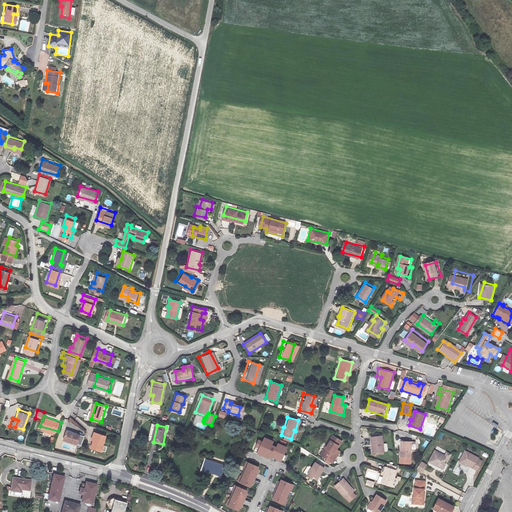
[(81,433),(67,429),(64,438),(78,443),(81,433)]
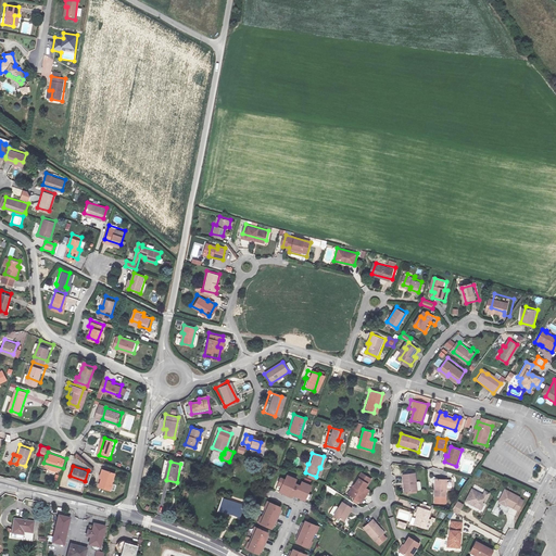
[(117,472),(106,470),(102,487),(113,489),(117,472)]
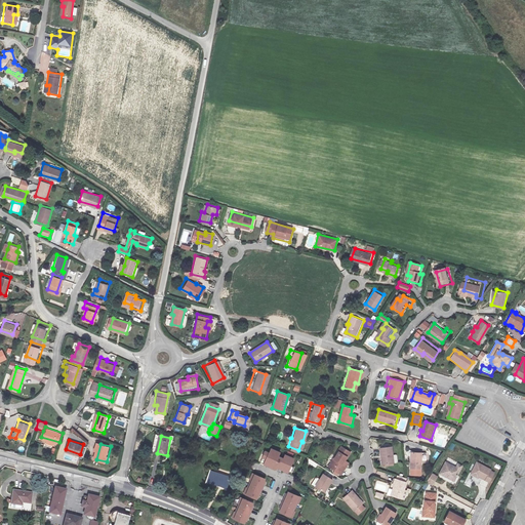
[(339,470),(342,466),(338,462),(340,458),(346,451),(336,446),(326,462),(339,470)]
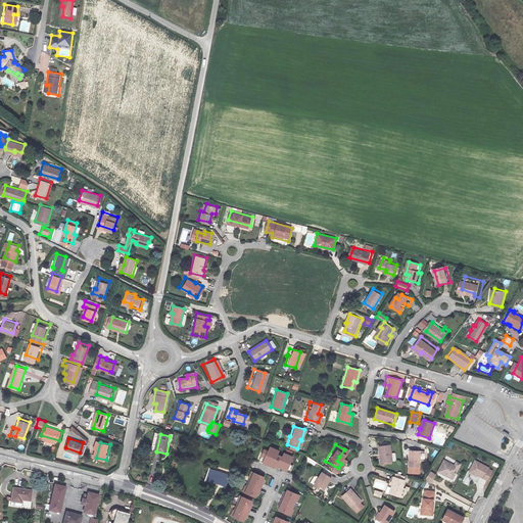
[(392,461),(391,444),(379,445),(380,462),(392,461)]
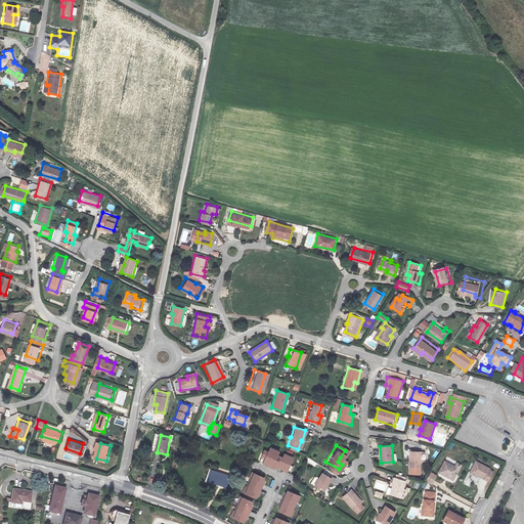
[(296,457),(270,446),(262,464),(288,471),(296,457)]
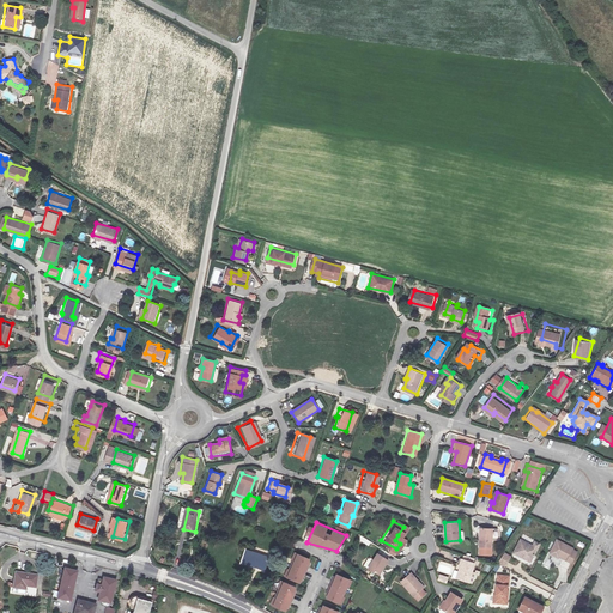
[(483,522),(478,533),(481,534),(479,541),(491,545),(496,527),(483,522)]
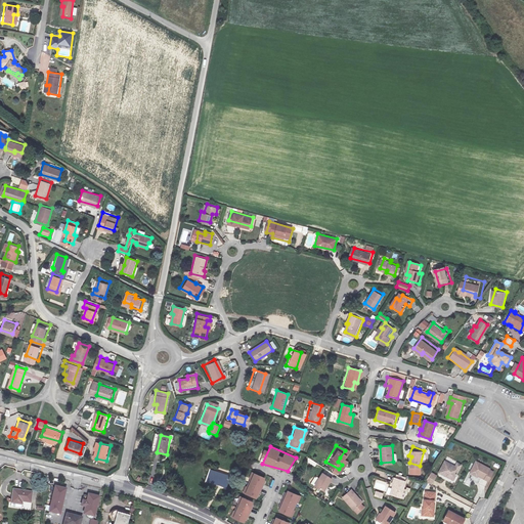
[(444,460),(438,471),(453,479),(461,464),(456,462),(455,466),(444,460)]
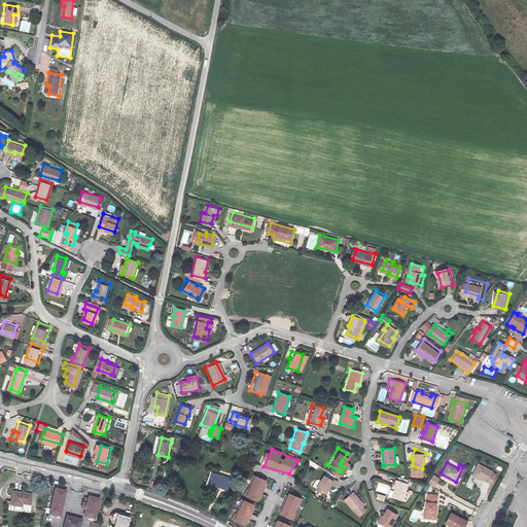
[(479,463),(472,475),(478,478),(479,477),(489,483),(494,472),(491,471),(492,470),(479,463)]
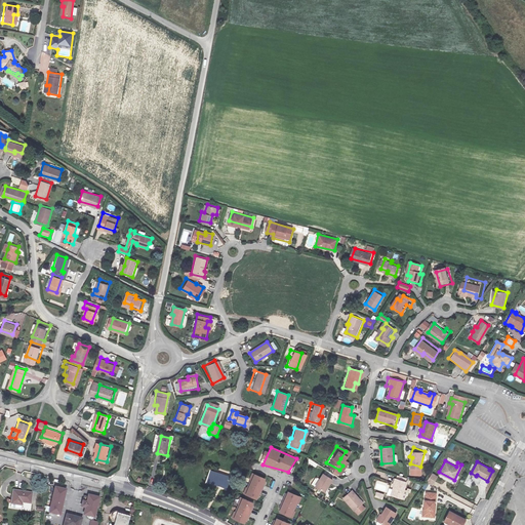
[(438,474),(433,472),(428,482),(433,485),(438,474)]
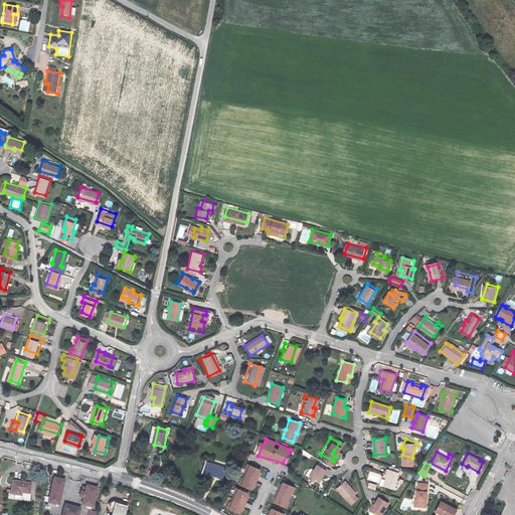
[(315,482),(322,469),(312,464),(305,477),(315,482)]
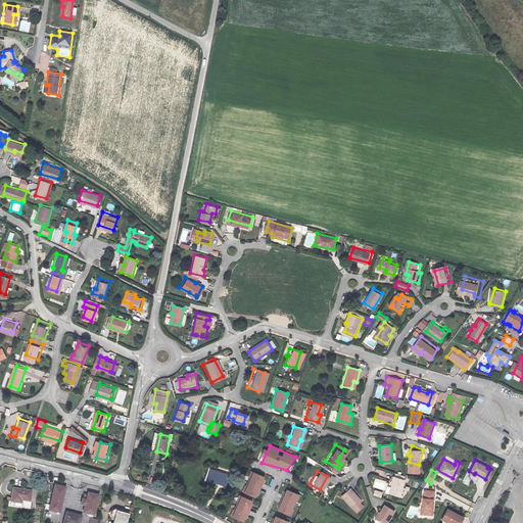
[(244,493),(252,473),(249,472),(247,477),(248,478),(245,486),(244,486),(241,491),(244,493)]
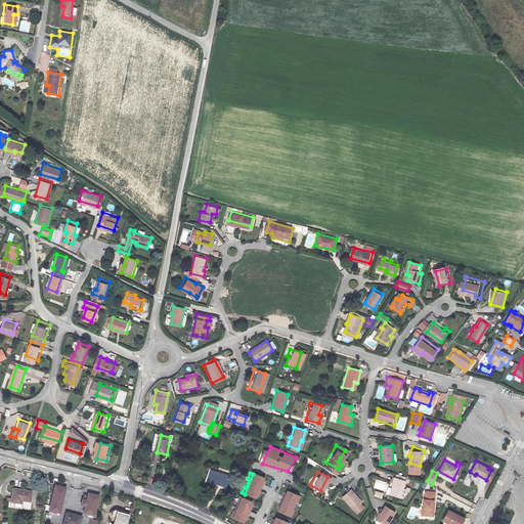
[(262,478),(253,474),(245,494),(254,497),(255,495),(257,492),(258,492),(261,484),(260,483),(261,480),(262,478)]
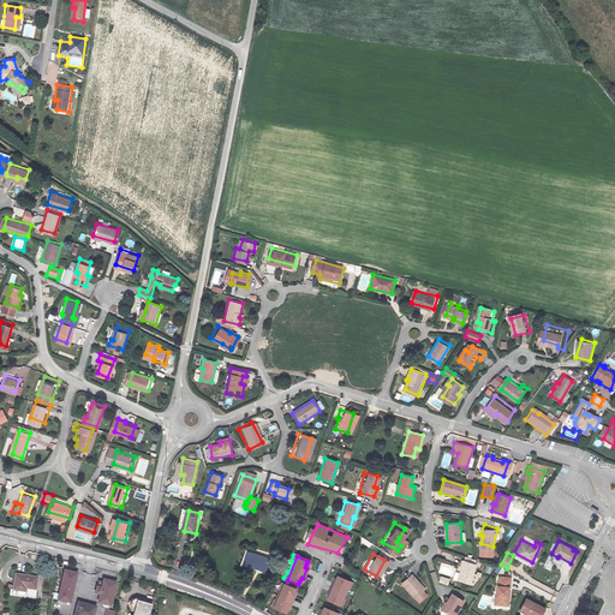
[(466,583),(469,569),(471,561),(454,556),(452,567),(454,568),(452,578),(466,583)]
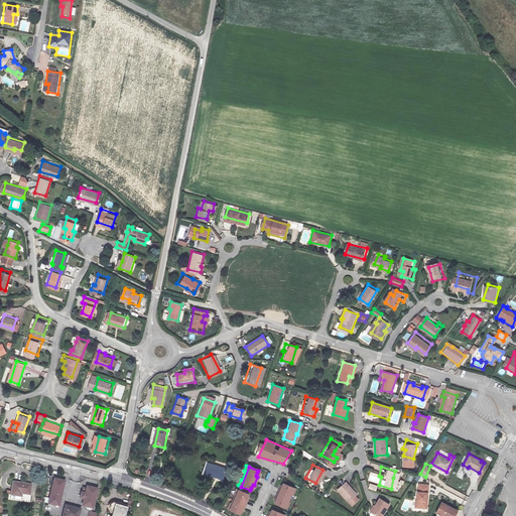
[(228,486),(230,480),(206,472),(202,482),(221,489),(222,485),(228,486)]
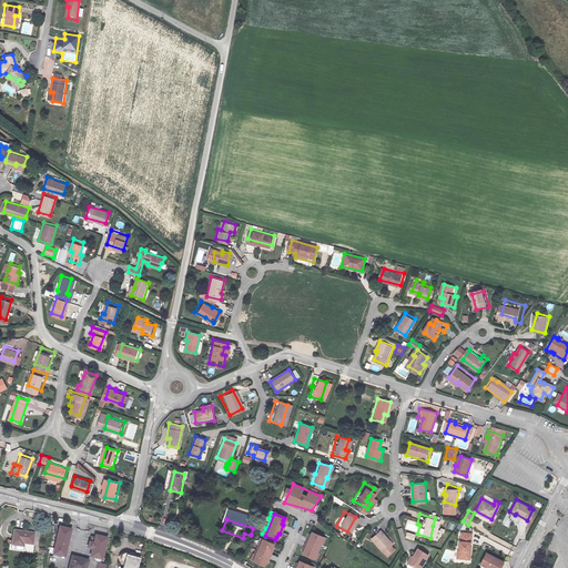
[(67,556),(72,529),(59,525),(52,554),(67,556)]
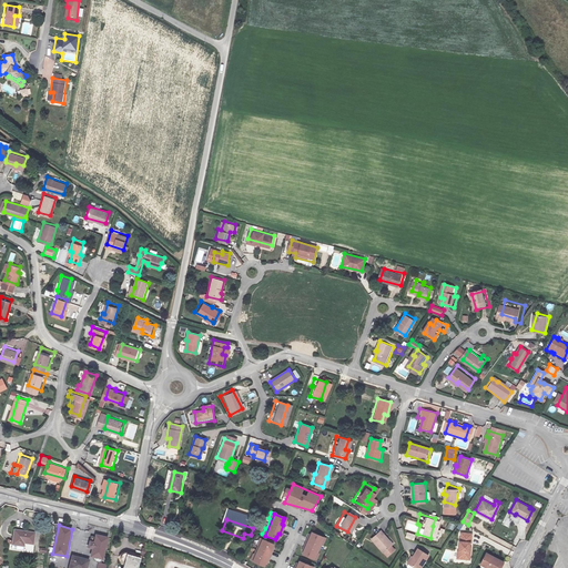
[(381,554),(391,544),(377,529),(367,539),(381,554)]
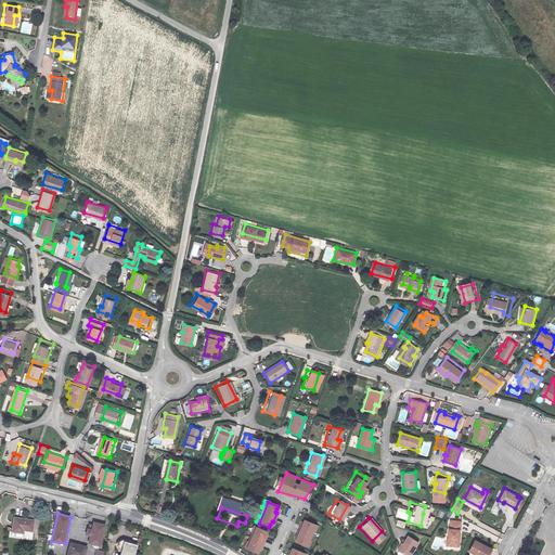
[(23,532),(24,521),(4,518),(2,532),(10,533),(10,530),(23,532)]
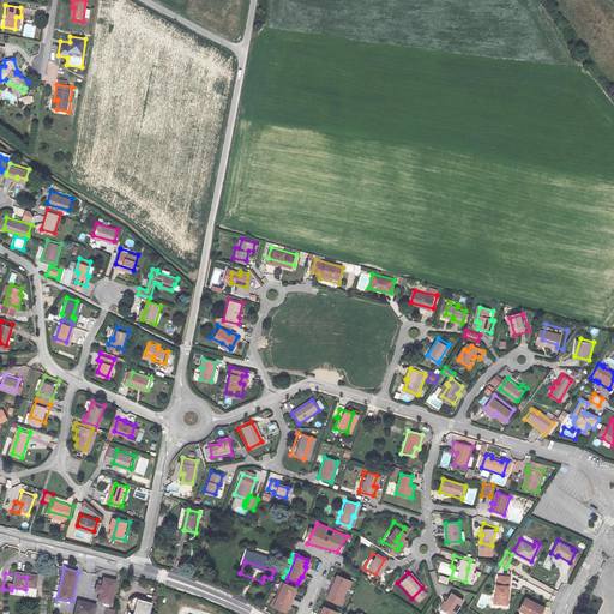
[(347,579),(336,575),(335,578),(332,582),(331,582),(327,591),(329,591),(326,596),(325,599),(337,603),(347,579)]
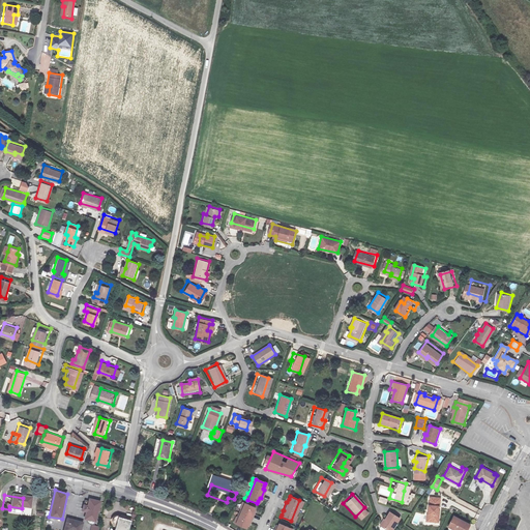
[(439,498),(430,497),(430,505),(429,505),(428,510),(427,520),(438,521),(438,514),(437,514),(438,510),(438,506),(439,506),(439,498)]
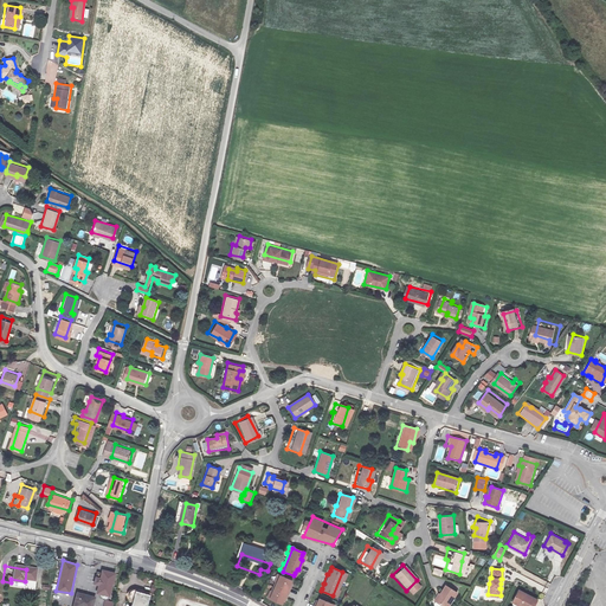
[(116,574),(102,571),(100,578),(95,577),(94,585),(97,586),(96,593),(110,597),(116,574)]
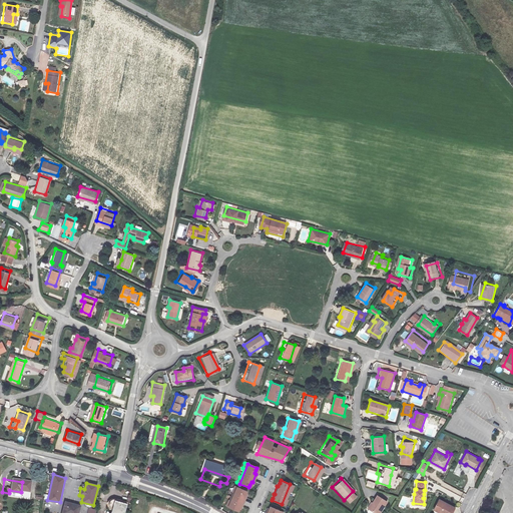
[(293,485),(290,484),(282,504),(284,505),(287,499),(286,499),(289,491),(290,491),(293,485)]
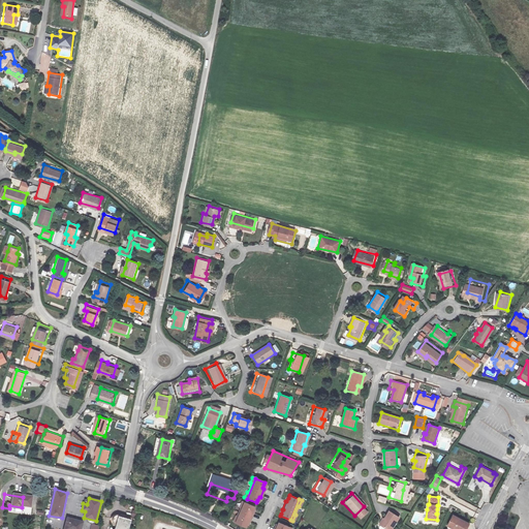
[(236,523),(245,502),(243,501),(240,507),(241,507),(237,517),(236,516),(232,521),(236,523)]
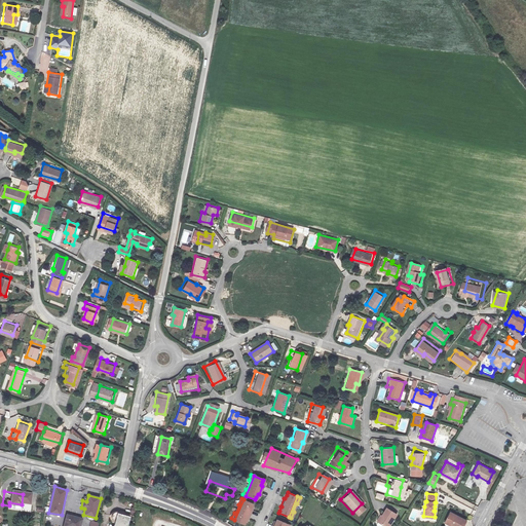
[(253,504),(243,499),(234,520),(243,524),(245,522),(247,519),(248,519),(252,511),(251,511),(253,505),(253,504)]
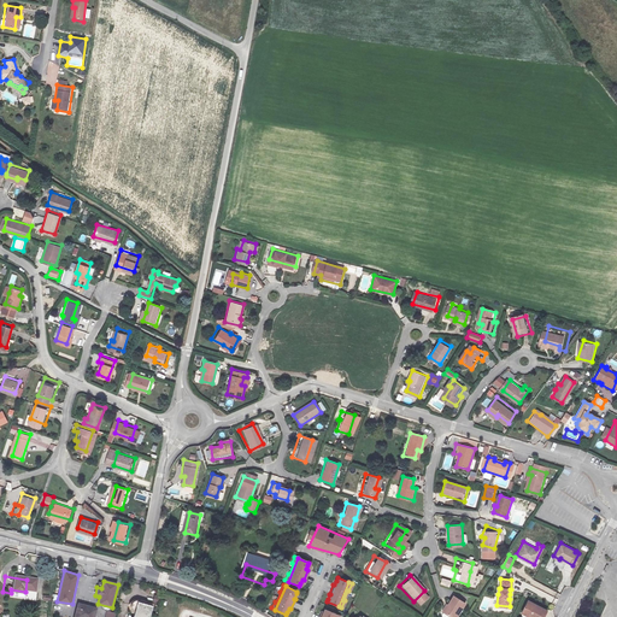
[(450,616),(454,616),(464,603),(452,595),(441,611),(450,616)]
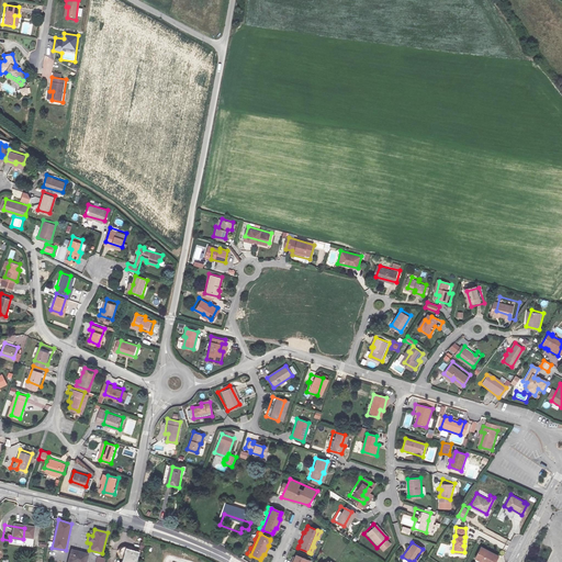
[(482,560),(481,561),(482,561),(493,561),(496,555),(481,547),(475,557),(482,560)]
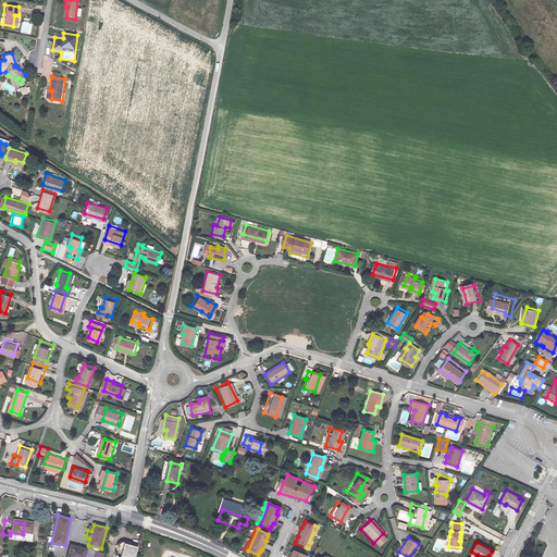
[(124,556),(127,548),(115,544),(113,545),(111,546),(111,551),(112,553),(111,556),(124,556)]
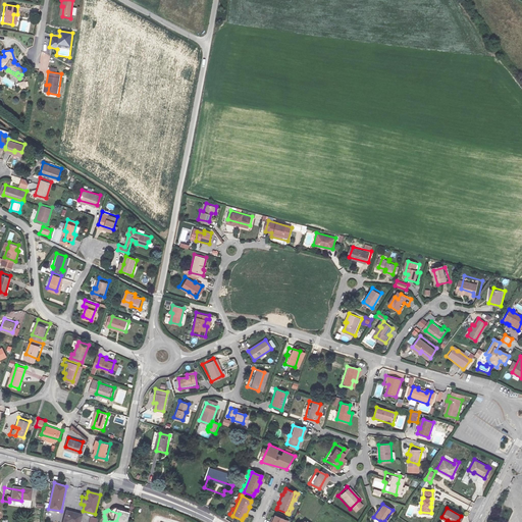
[(70,521),(72,516),(57,512),(54,521),(70,521)]
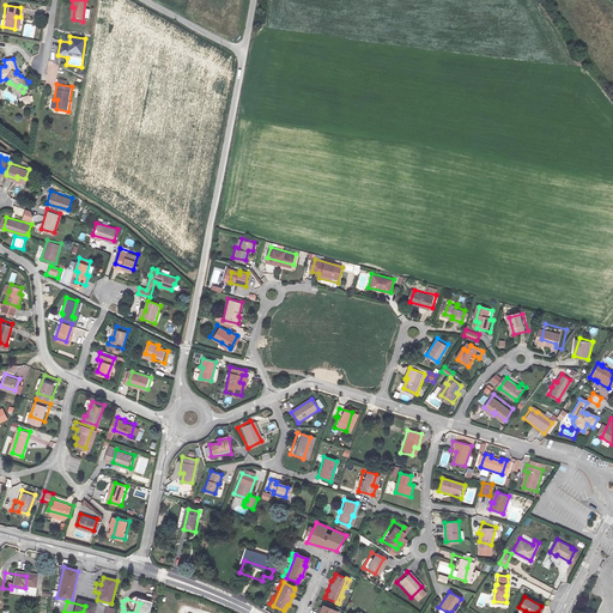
All buildings are outlined.
